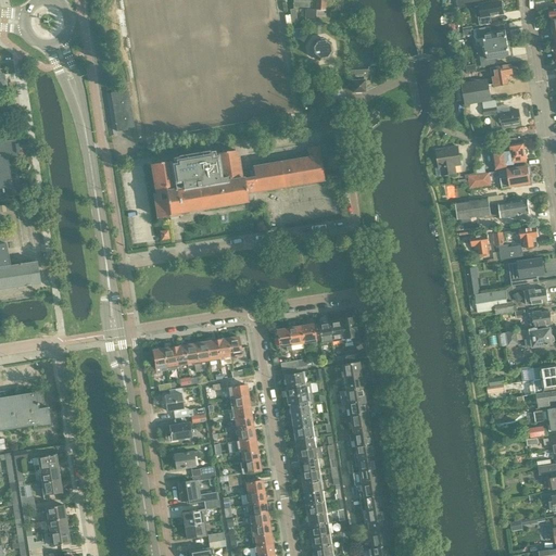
[(325,0),(316,0),(316,10),(325,11),(325,0)]
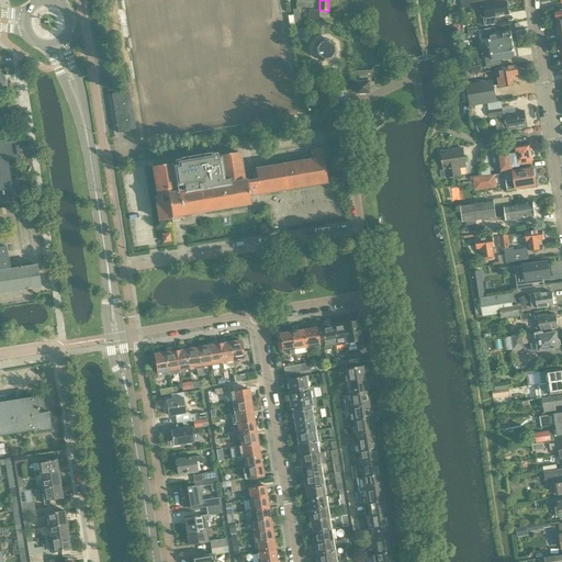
[(486,18),(483,18),(485,26),(496,24),(495,17),(509,14),(508,9),(509,8),(509,3),(507,2),(507,1),(485,6),(486,18)]
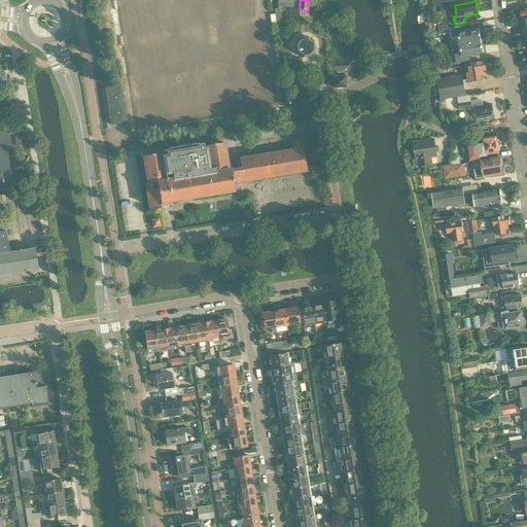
[(456,37),(457,45),(481,41),(480,30),(466,32),(465,26),(451,28),(452,38),(456,37)]
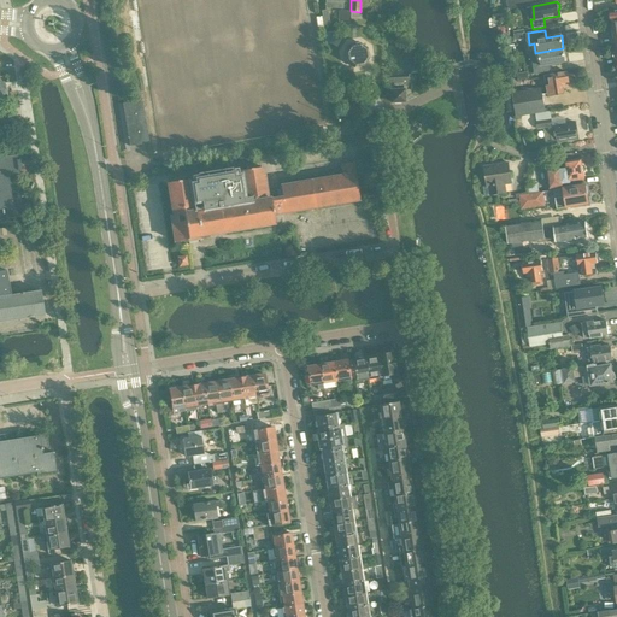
[(359,43),(350,45),(345,53),(346,63),(354,68),(363,65),(369,58),(366,48),(359,43)]
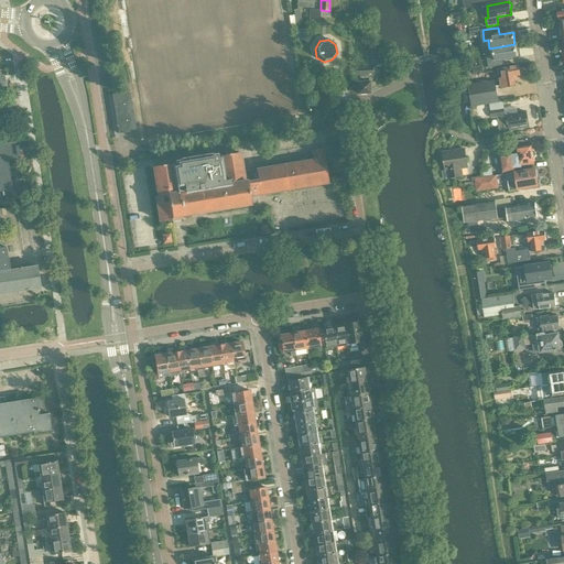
[(514,44),(489,49),(491,57),(487,57),(488,68),(503,66),(502,60),(517,57),(514,44)]
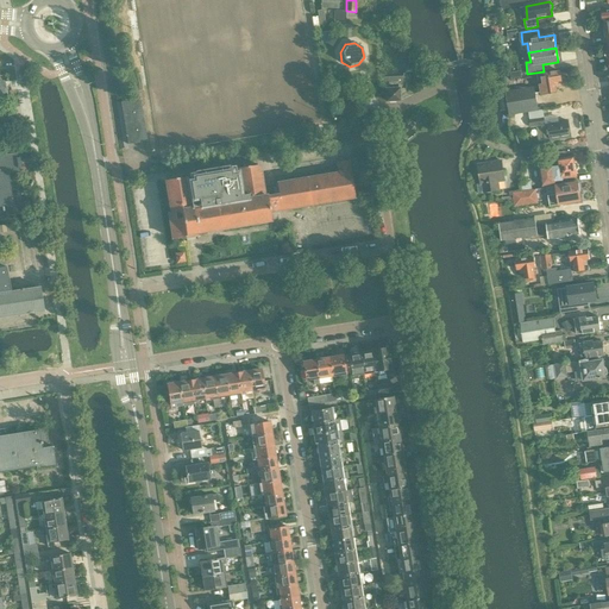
[(538,75),(540,95),(556,93),(554,83),(562,82),(560,71),(538,75)]
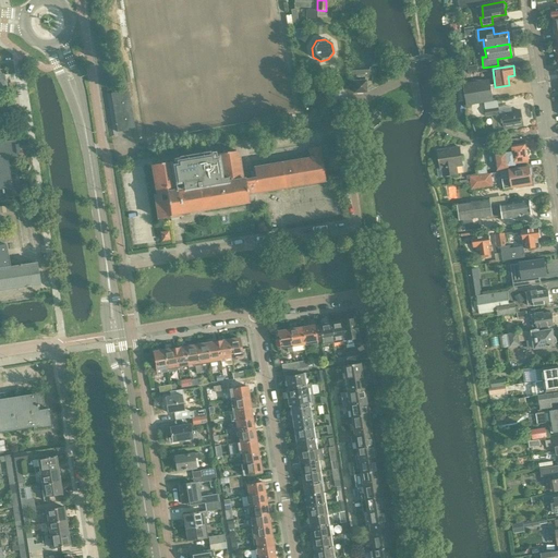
[(462,84),(466,106),(494,101),(489,80),(462,84)]
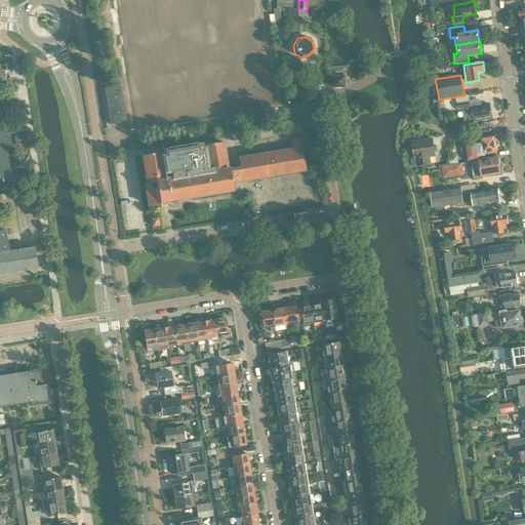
[(332,77),(333,87),(344,87),(344,77),(332,77)]
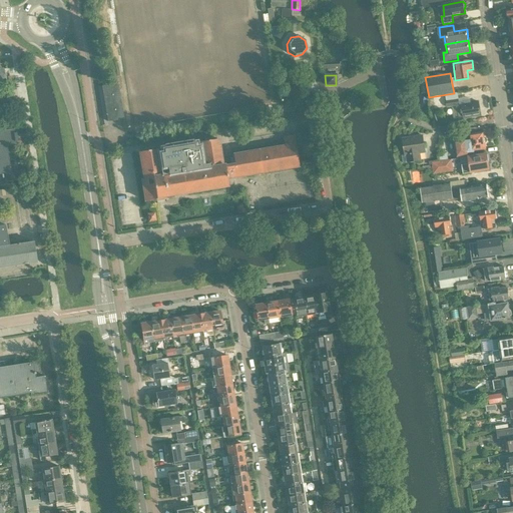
[(123,119),(118,84),(102,86),(108,122),(123,119)]
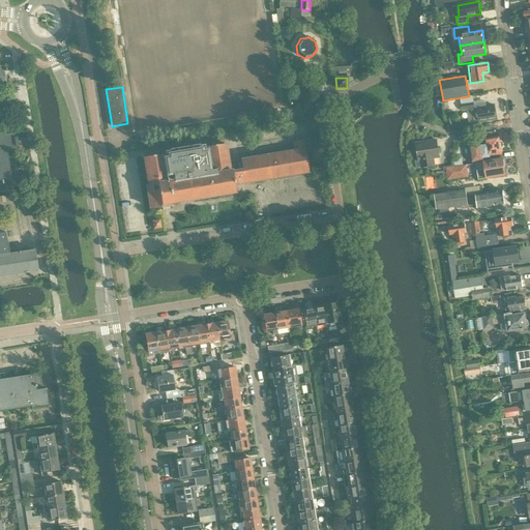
[(473,102),(461,105),(462,111),(471,109),(474,123),(479,122),(496,119),(494,106),(476,108),(474,109),(473,102)]
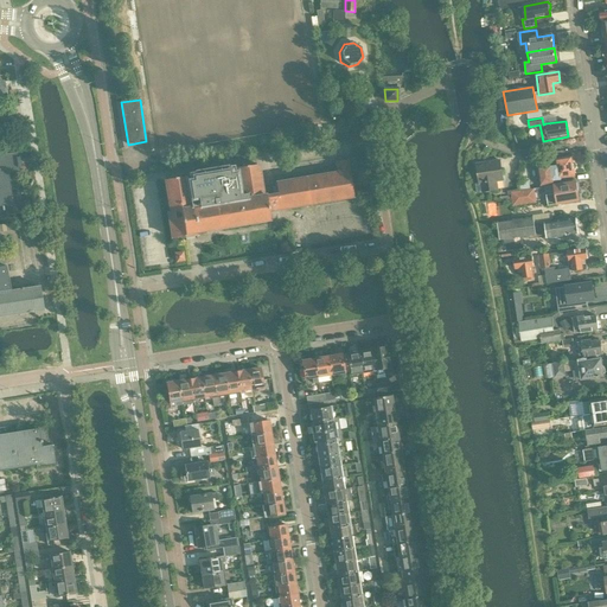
[(0,154),(0,216),(23,213),(19,192),(11,193),(7,174),(18,172),(18,167),(20,167),(19,158),(16,158),(16,153),(0,154)]
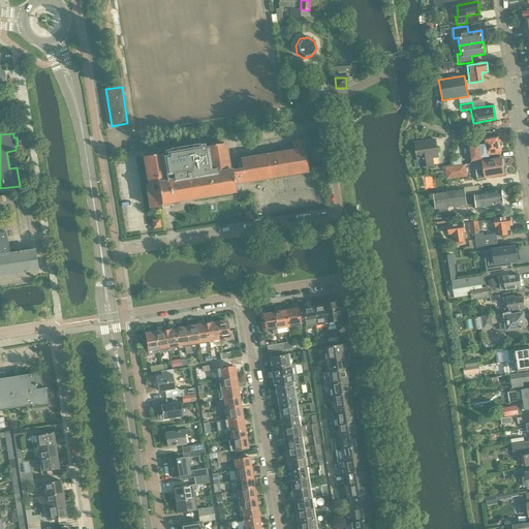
[(498,136),(484,139),(485,143),(469,146),(471,162),(484,160),(483,159),(489,158),(488,155),(501,153),(498,136)]
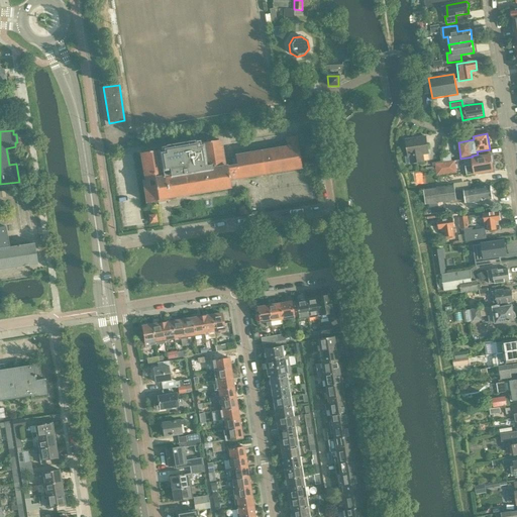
[(423,154),(428,153),(426,136),(405,139),(408,157),(405,157),(406,164),(411,164),(424,162),(423,154)]
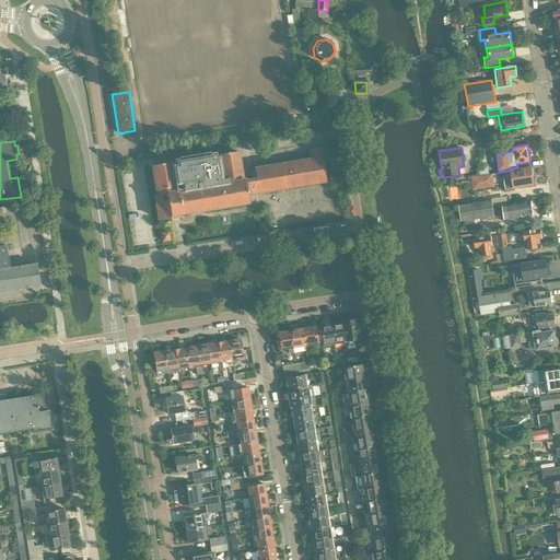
[(254,205),(253,199),(252,197),(330,184),(327,161),(325,150),(314,151),(316,162),(260,172),(261,182),(251,184),(249,183),(247,183),(242,153),(223,156),(223,159),(221,159),(220,154),(214,155),(214,154),(184,160),(184,161),(178,162),(179,166),(176,166),(176,164),(158,167),(162,197),(160,197),(164,222),(176,220),(176,218),(179,217),(187,216),(249,206),(254,205)]
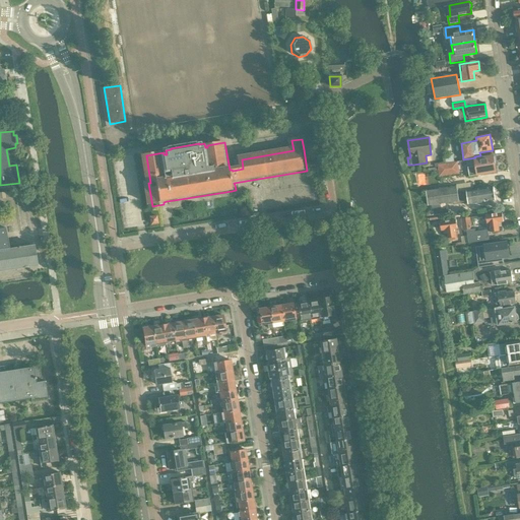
[(466,159),(469,176),(496,172),(494,155),(466,159)]
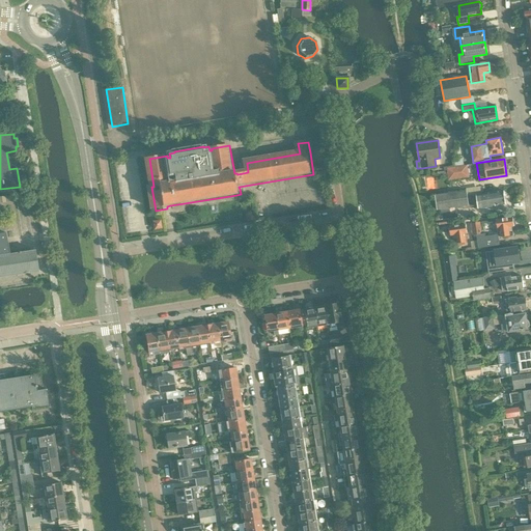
[(467,191),(436,196),(438,210),(440,210),(442,220),(456,218),(454,207),(469,205),(467,196),(467,191)]
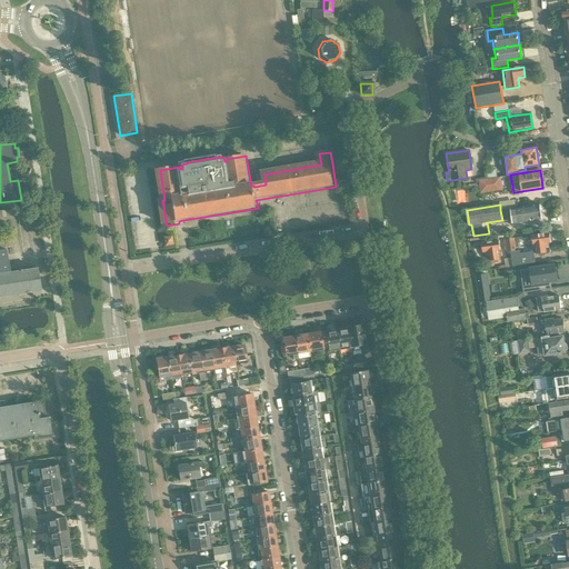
[(510,209),(512,222),(521,221),(521,222),(542,219),(540,205),(520,208),(510,209)]
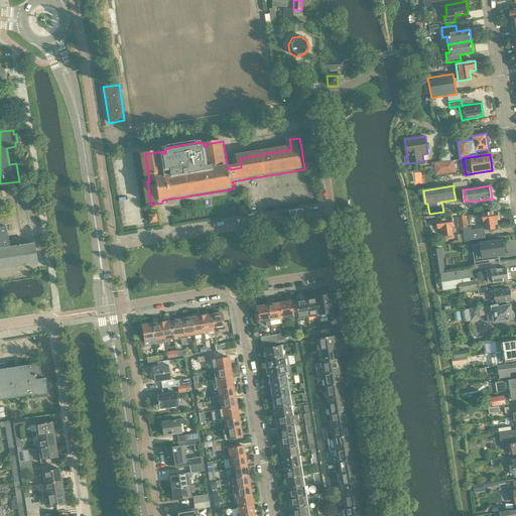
[(484,228),(487,228),(487,231),(496,229),(495,225),(498,225),(497,221),(499,220),(499,219),(501,219),(500,213),(499,213),(498,212),(482,214),(484,222),(483,222),(484,228)]
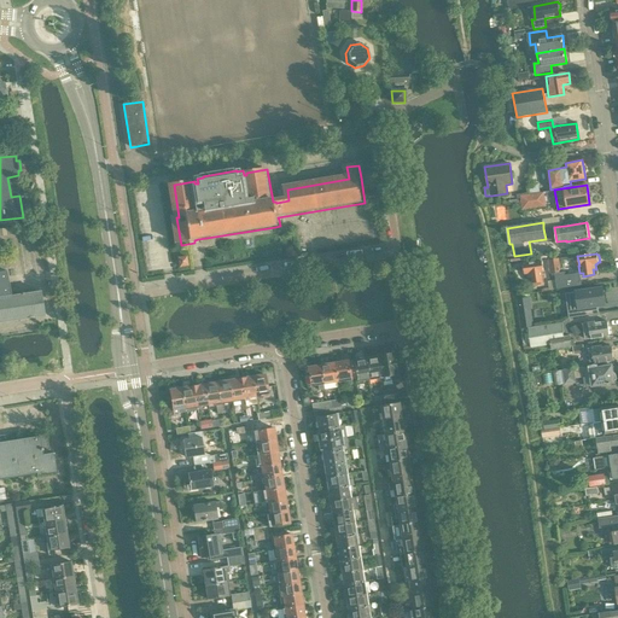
[(560,273),(559,260),(548,261),(551,275),(554,274),(560,273)]
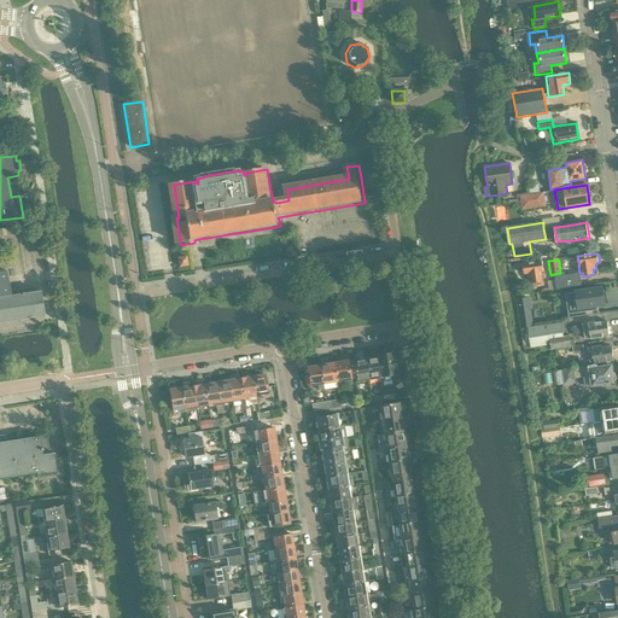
[(524,274),(528,274),(529,278),(531,278),(532,284),(542,281),(541,272),(543,272),(542,262),(523,264),(523,266),(522,267),(523,273),(524,273),(524,274)]
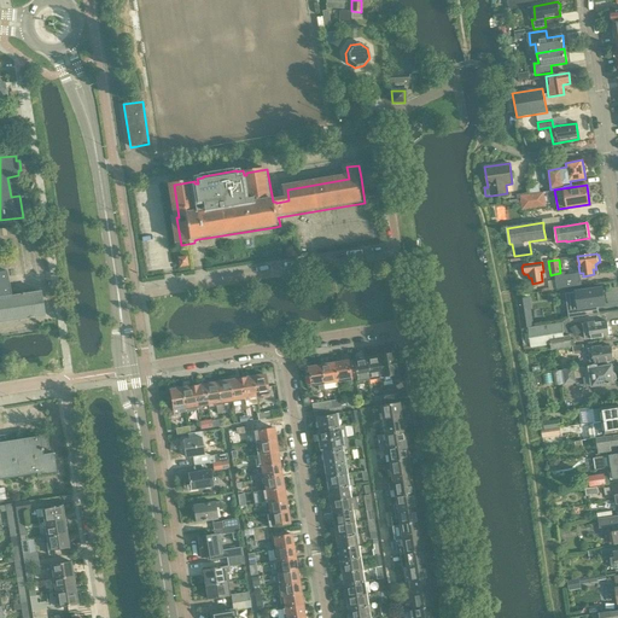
[(0,322),(44,316),(40,292),(9,297),(9,296),(10,296),(6,272),(0,272),(0,322)]
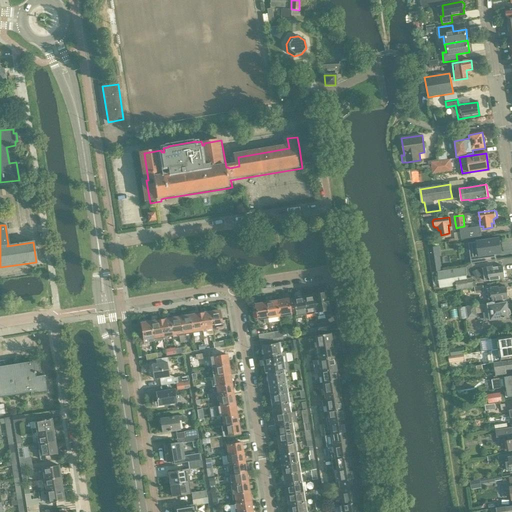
[(459,227),(461,240),(481,237),(479,228),(479,226),(473,227),(469,228),(469,226),(464,226),(459,227)]
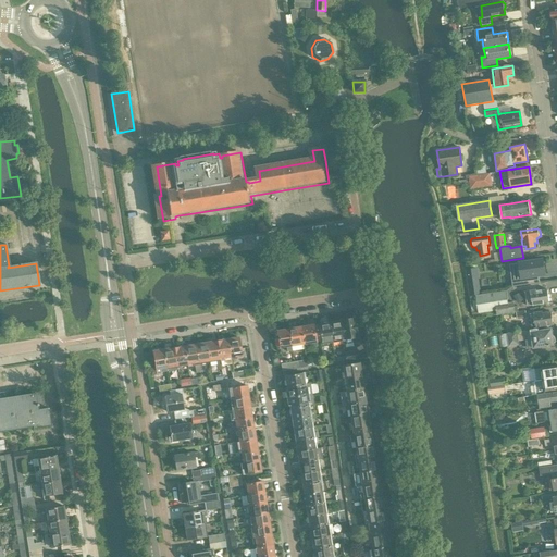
[(510,265),(514,287),(537,283),(536,276),(545,275),(543,259),(519,263),(510,265)]
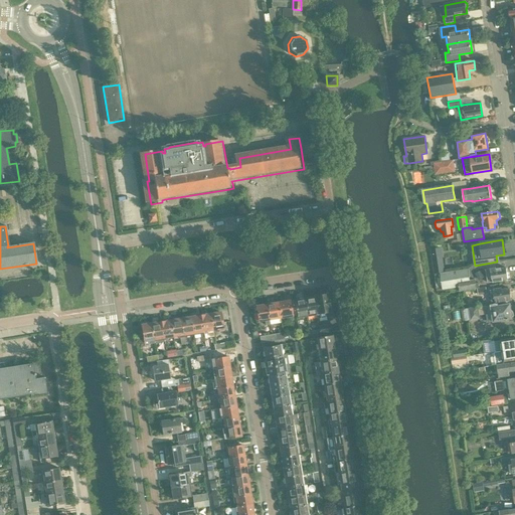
[(442,260),(433,261),(435,274),(444,273),(442,260)]
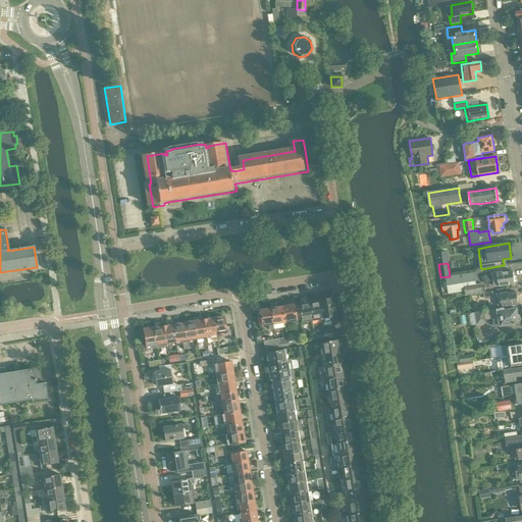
[(513,272),(505,273),(505,271),(497,272),(497,273),(492,274),(494,286),(499,286),(515,284),(513,272)]
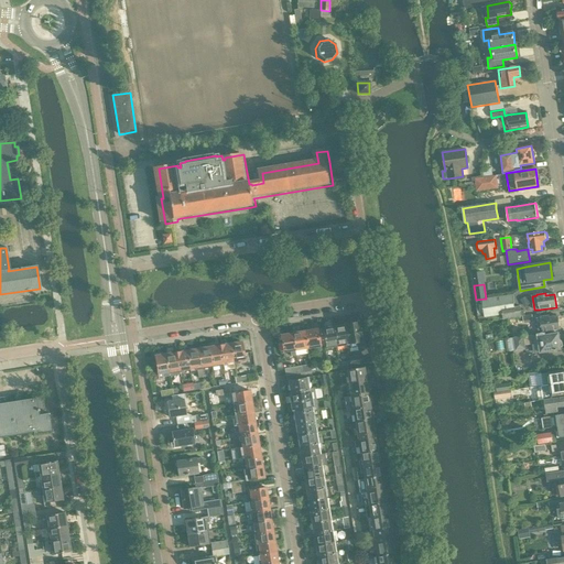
[(512,295),(476,301),(478,318),(481,317),(489,316),(502,314),(503,320),(521,316),(525,316),(524,310),(520,311),(520,306),(514,307),(512,295)]
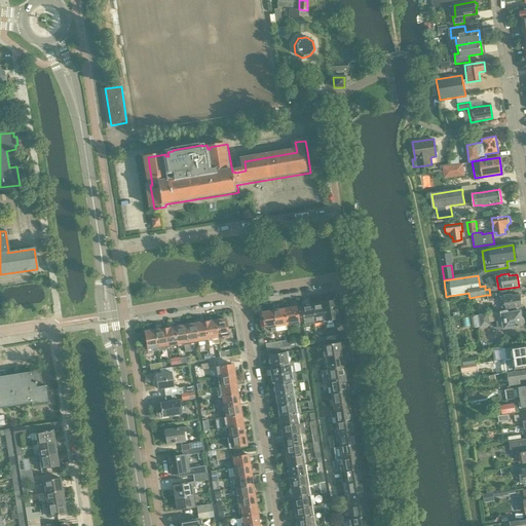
[(501,309),(501,311),(508,311),(508,309),(522,307),(520,295),(512,296),(512,295),(503,296),(503,297),(500,297),(501,303),(502,309),(501,309)]
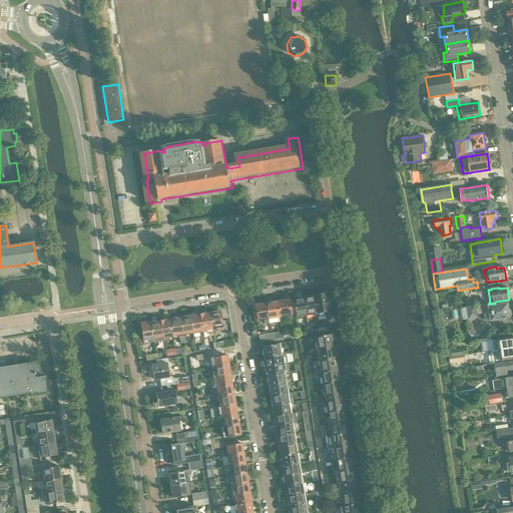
[(325,293),(314,295),(317,314),(324,312),(324,316),(330,315),(328,299),(326,299),(325,293)]
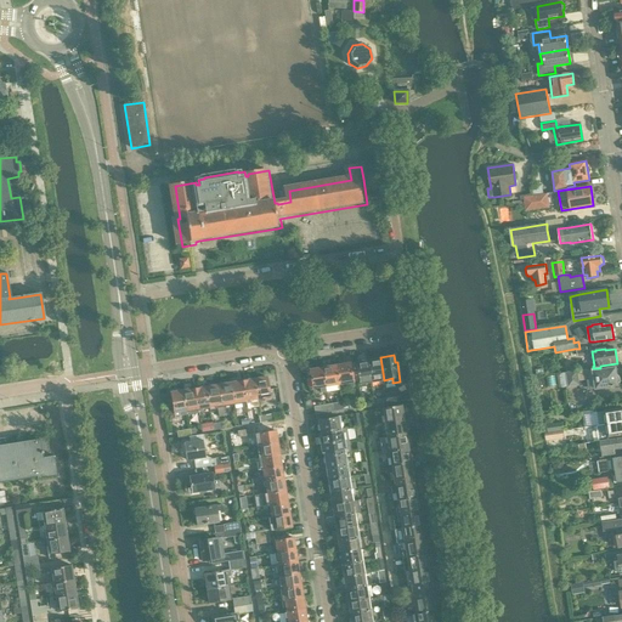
[(380,358),(368,360),(371,382),(384,380),(380,357),(379,357),(380,358)]
